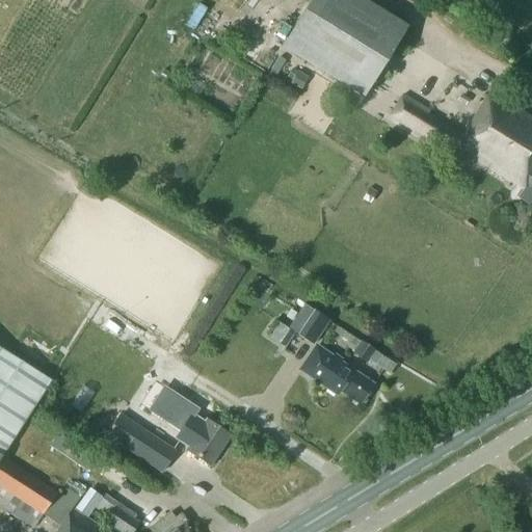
[(310,0),(282,46),(364,97),(407,26),(365,0),(310,0)]
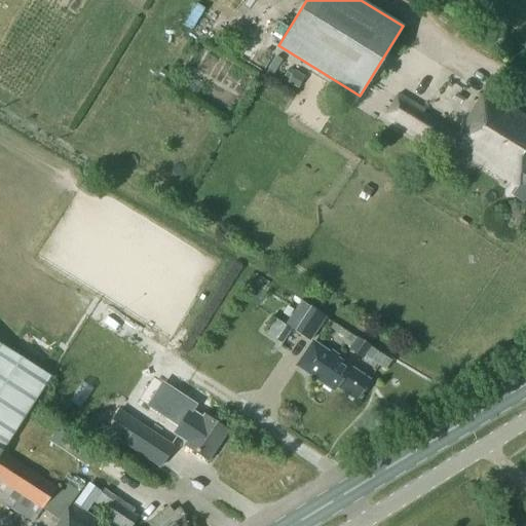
[(294,71),(288,81),(298,87),(304,77),(294,71)]
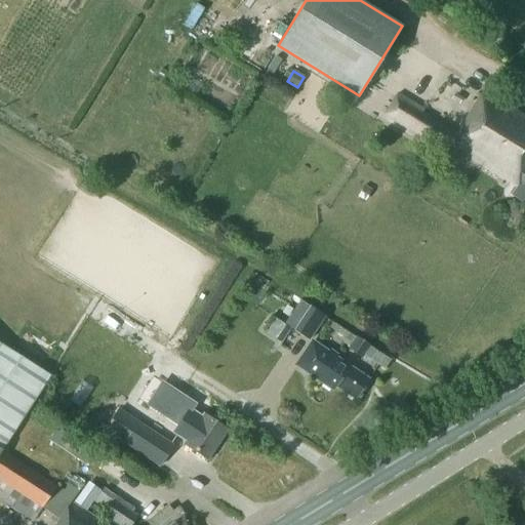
[(451,146),(516,186),(511,195),(524,203),(524,117),(483,92),(456,134),(421,113),(411,130),(447,153),(451,146)]
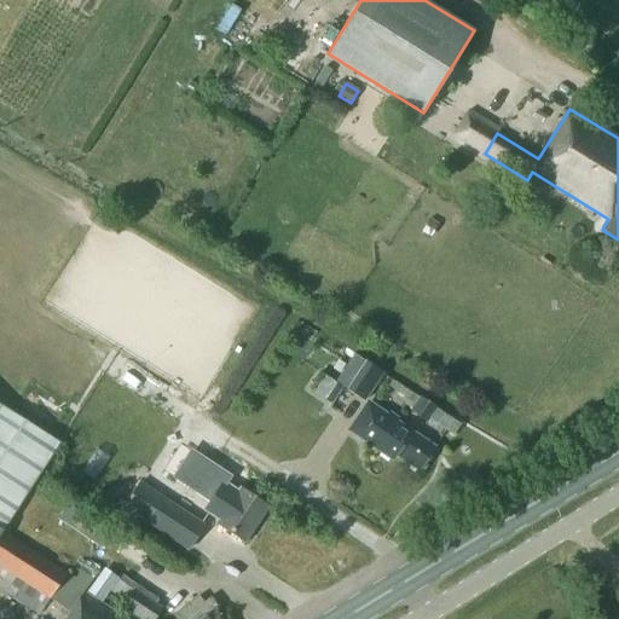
[(334,381),(351,392),(351,394),(364,403),(381,377),(350,357),(334,381)]
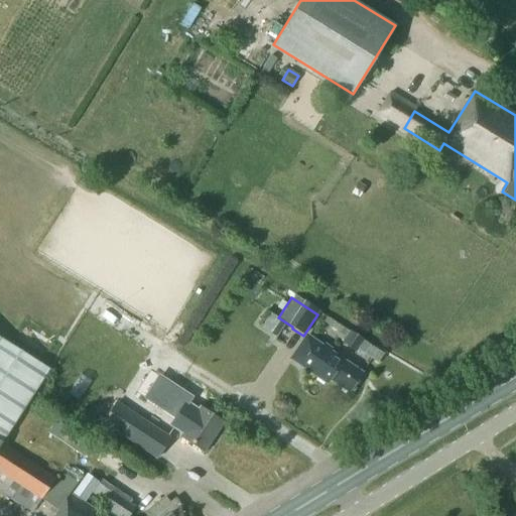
[(364,340),(350,331),(342,342),(356,352),(364,340)]
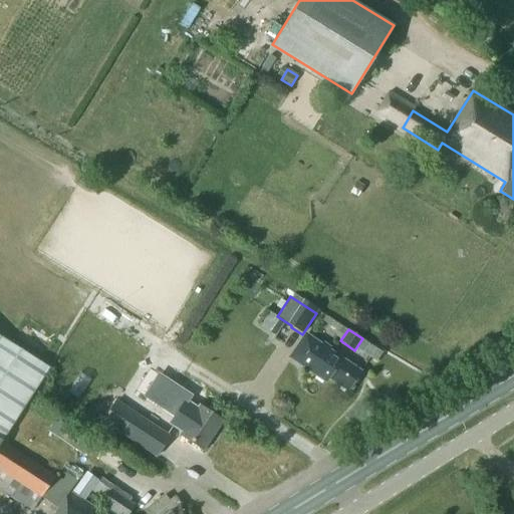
[(41,497),(57,509),(53,513),(103,513),(69,492),(76,482),(65,475),(62,481),(0,441),(49,366),(0,333),(0,489),(32,510),(41,497)]
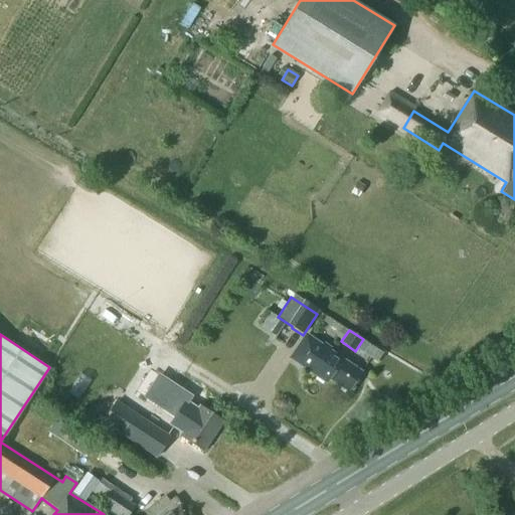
[(329,352),(306,336),(292,357),(315,373),(314,374),(327,382),(330,378),(348,391),(361,372),(330,351),(329,352)]
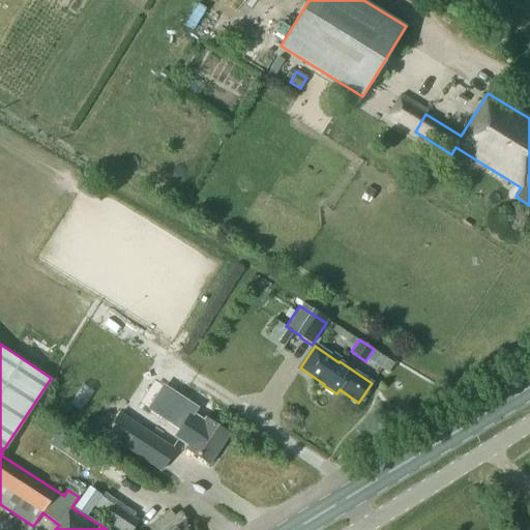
[(120,412),(105,435),(160,471),(175,449),(120,412)]
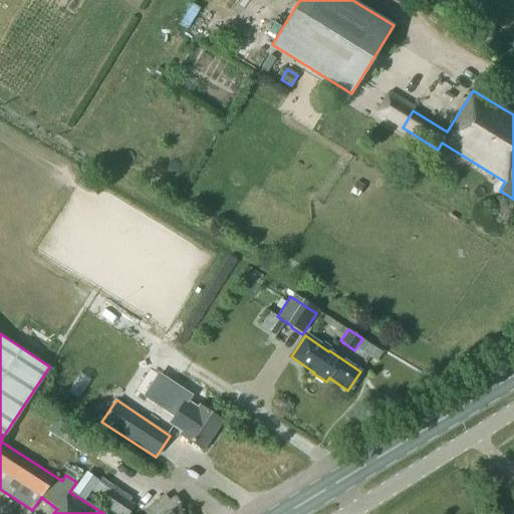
[(173,430),(203,450),(222,421),(199,405),(197,409),(183,400),(171,417),(178,422),(173,430)]
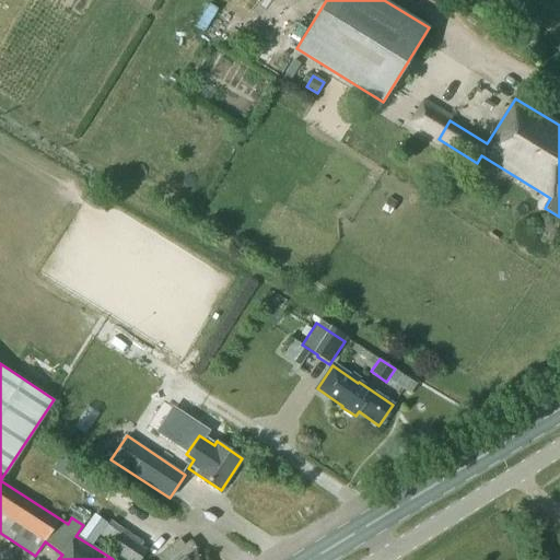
[(104,501),(128,511),(135,497),(111,486),(104,501)]
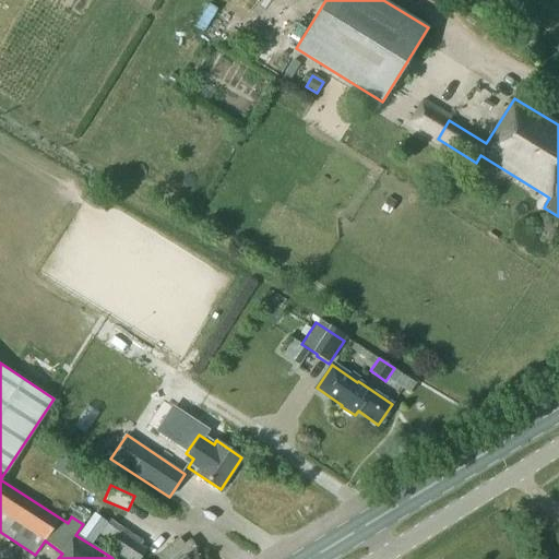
[(108,520),(99,534),(114,543),(110,547),(128,558),(139,558),(145,549),(129,538),(132,535),(108,520)]
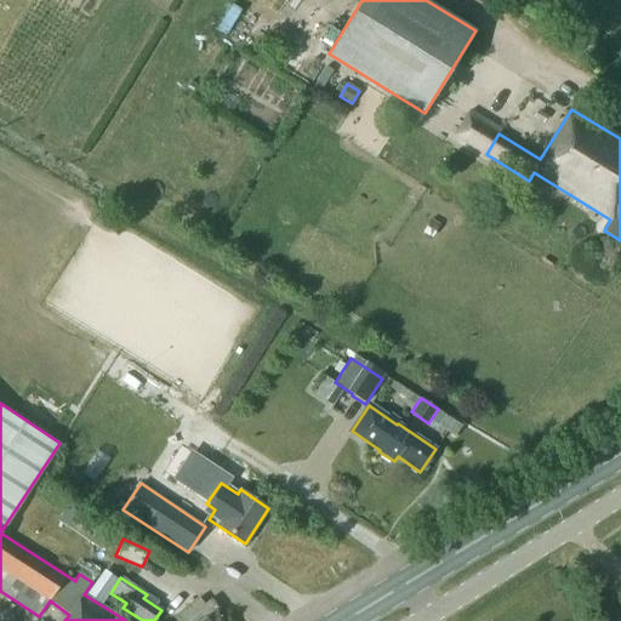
[(226,620),(218,613),(220,608),(211,598),(200,607),(195,600),(174,617),(176,620),(226,620)]
